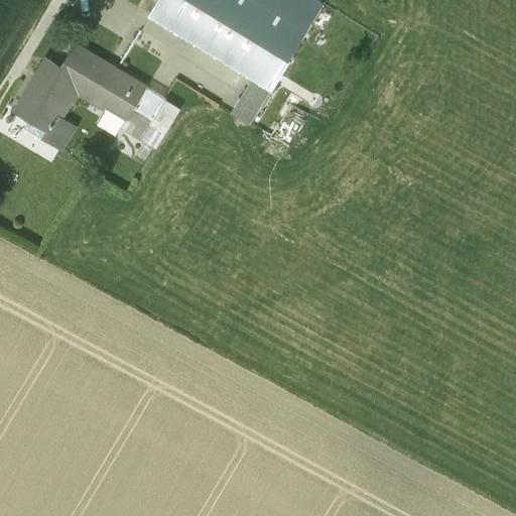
[(291,60),(185,0),(156,0),(147,15),(252,77),(231,114),(251,125),(291,60)]
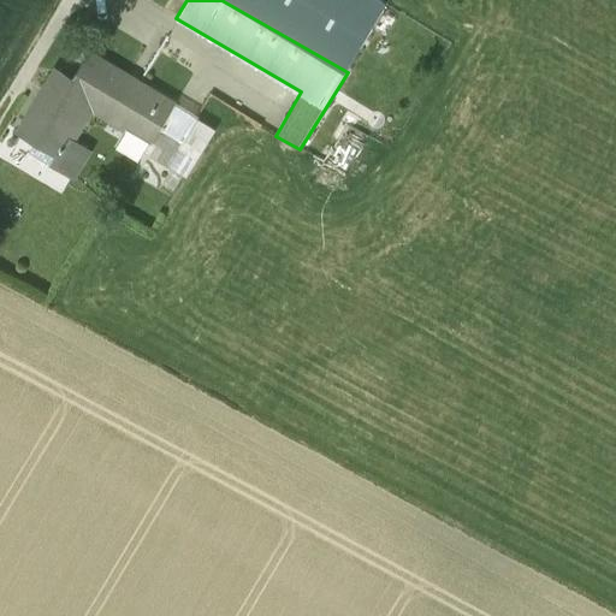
[(385,0),(221,0),(348,72),(391,3),(385,0)]
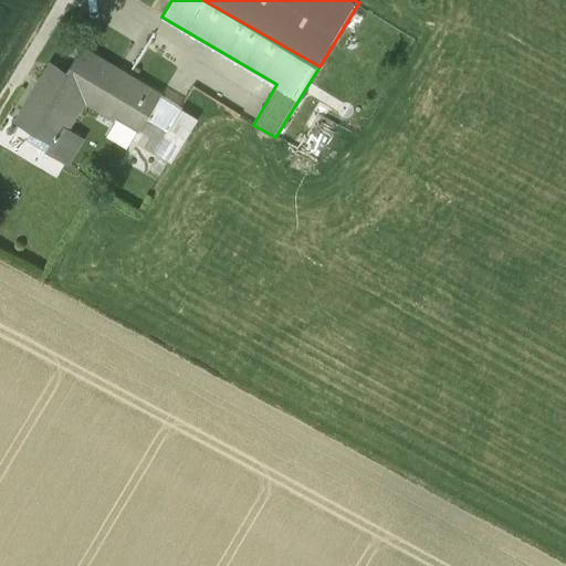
[(70,75),(64,84),(85,97),(143,134),(163,98),(84,51),(70,75)]
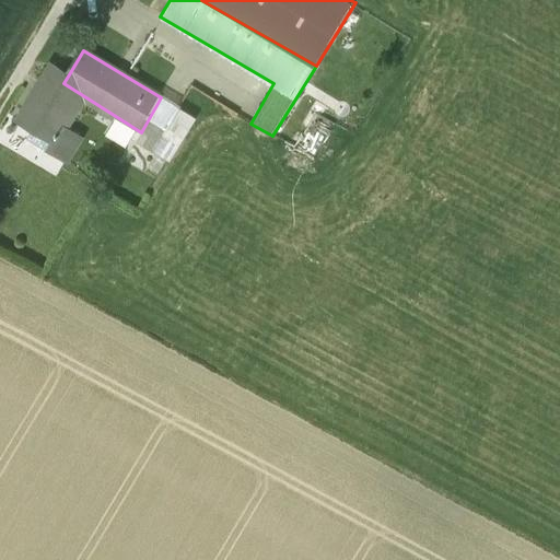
[(63,83),(69,74),(49,62),(16,116),(39,130),(34,139),(68,160),(83,135),(67,125),(84,96),(63,83)]
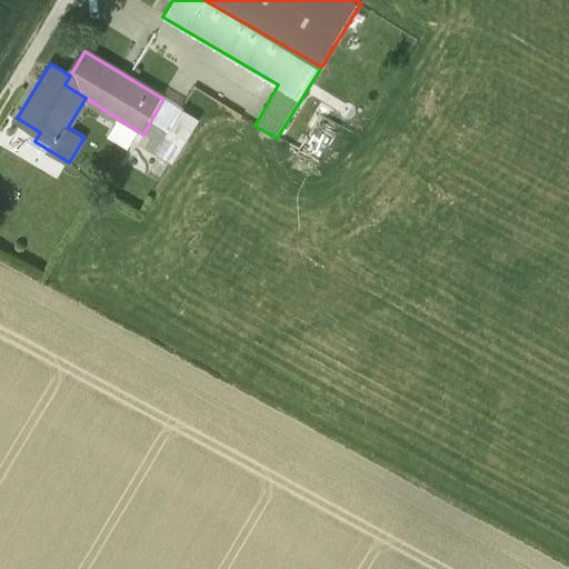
[(163,99),(143,135),(139,141),(172,162),(197,122),(198,119),(163,99)]
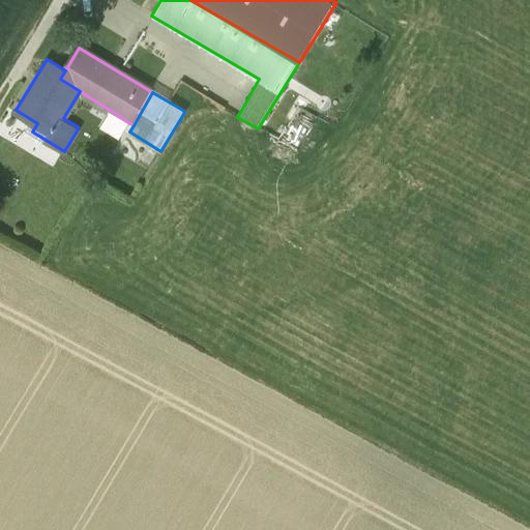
All buildings are outlined.
